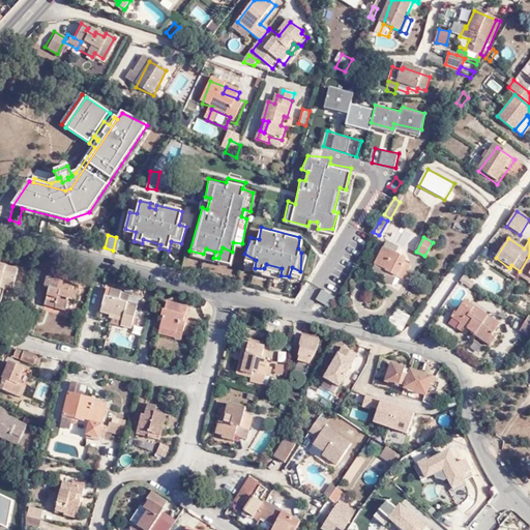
[(160,244),(143,239),(142,243),(142,246),(159,251),(159,248),(160,244)]
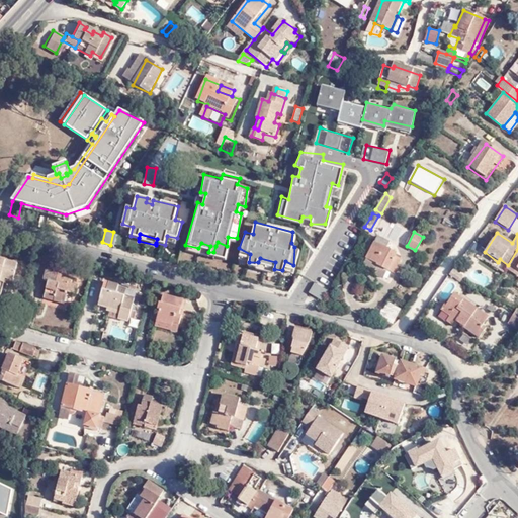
[(380,261),(377,263),(394,271),(400,258),(393,254),(394,251),(373,239),(365,254),(380,261)]
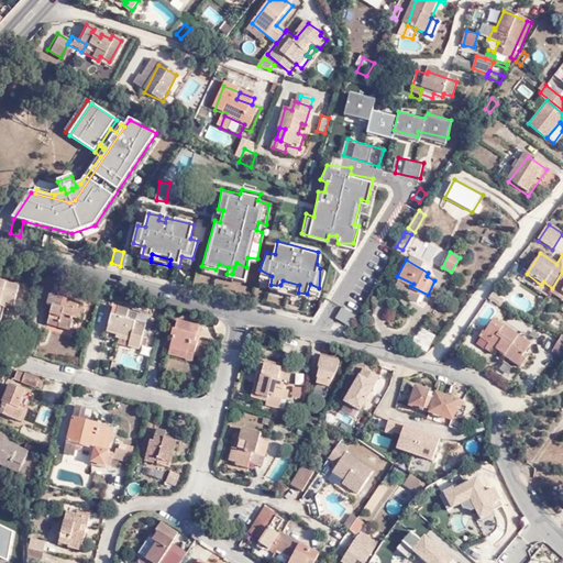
[(234,267),(250,273),(251,268),(246,267),(236,263),(234,267)]
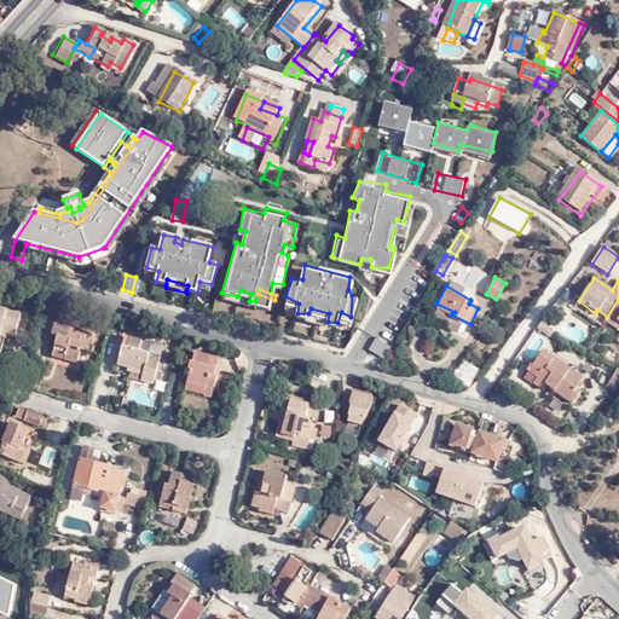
[(272,307),(275,300),(258,294),(255,301),(272,307)]
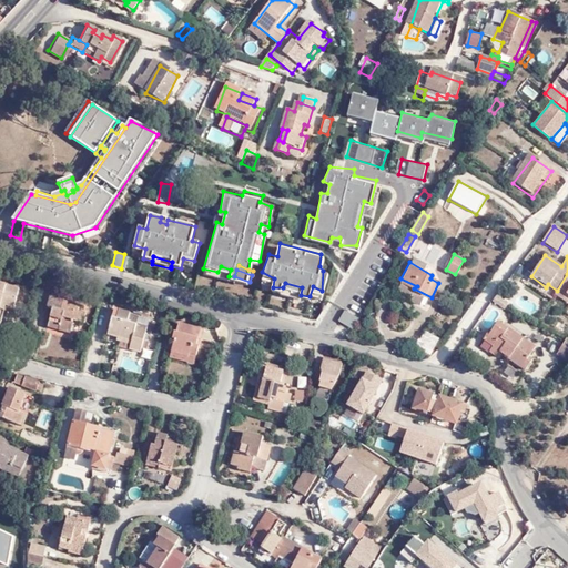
[(567,274),(557,291),(567,297),(567,274)]
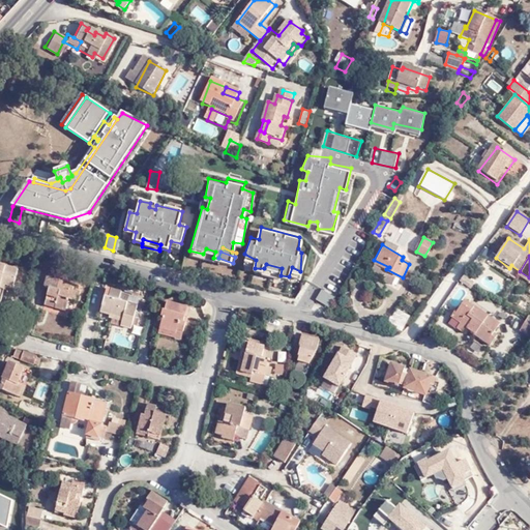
[(384,273),(386,269),(389,267),(374,260),(371,266),(384,273)]
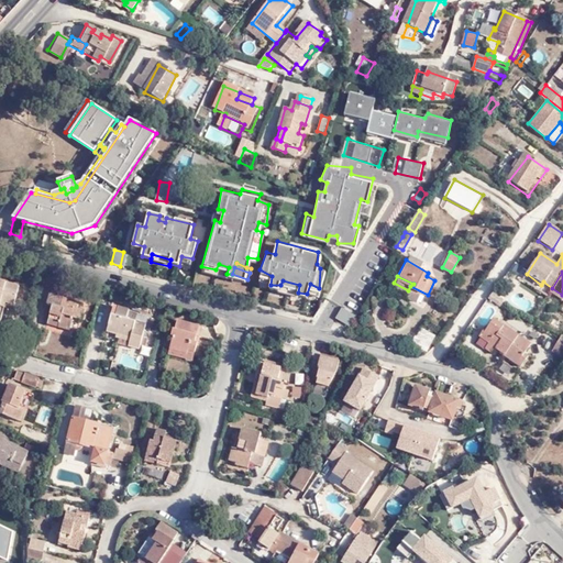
[(0,309),(2,310),(15,313),(21,291),(0,286),(0,309)]
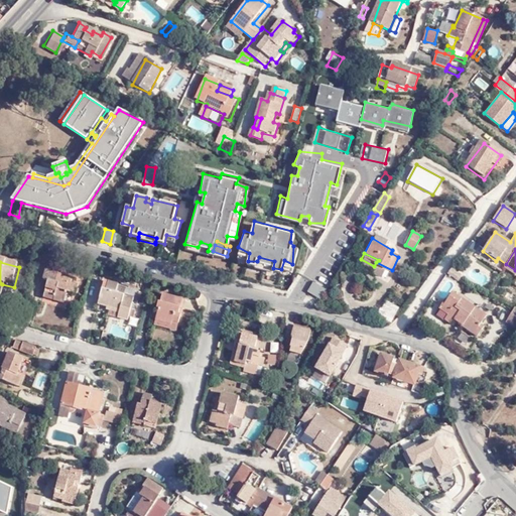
[(515,270),(506,264),(503,268),(515,276),(515,270)]
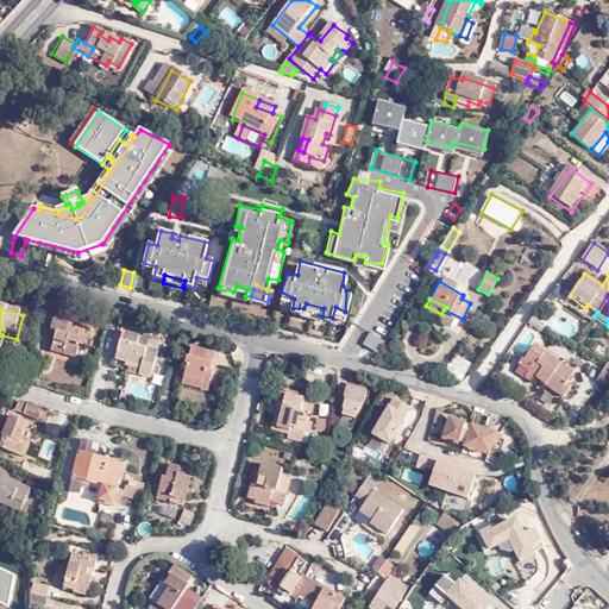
[(56,333),(54,345),(66,349),(63,355),(76,358),(80,343),(88,345),(92,334),(71,328),(74,318),(56,313),(51,332),(56,333)]
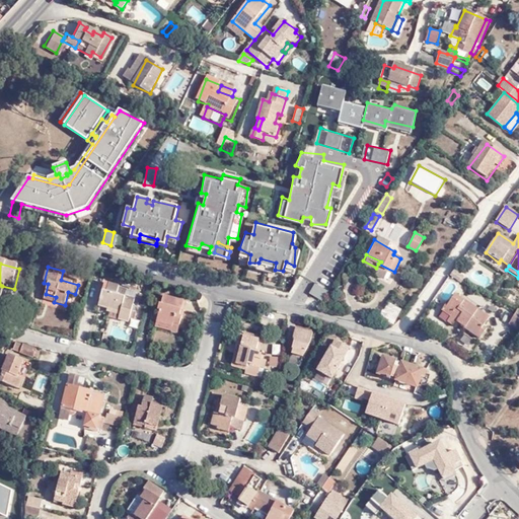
[(315,282),(309,293),(322,301),(328,290),(315,282)]
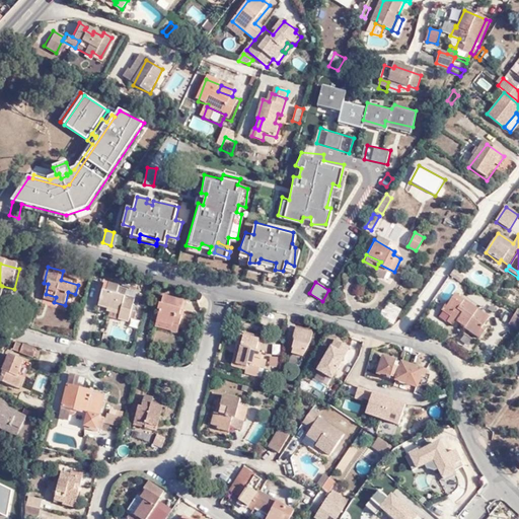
[(124,290),(103,286),(97,308),(119,313),(117,320),(128,321),(133,300),(123,297),(124,290)]
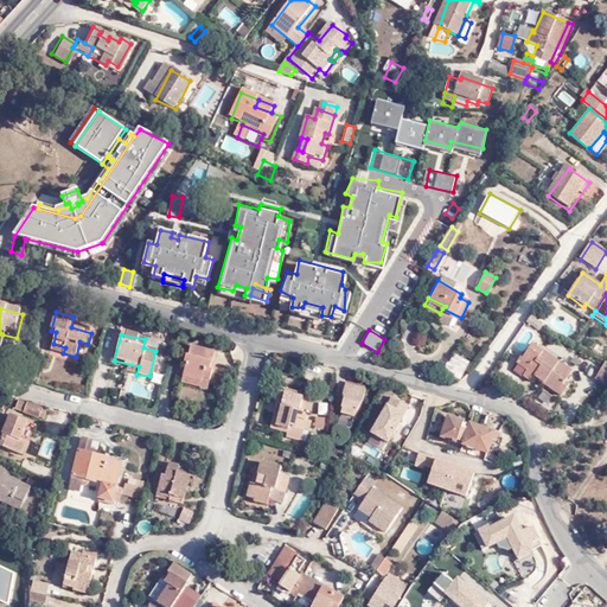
[(84,359),(88,344),(80,342),(76,357),(84,359)]
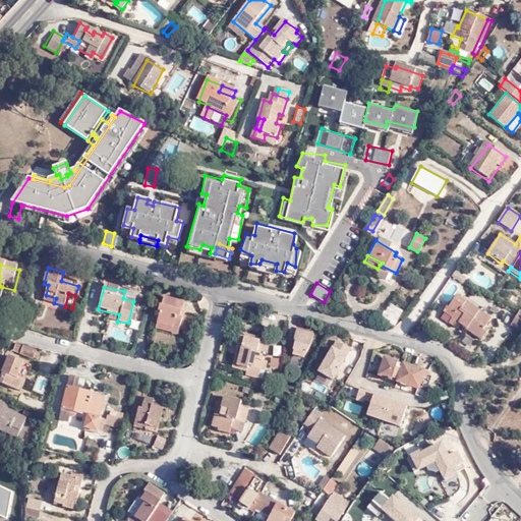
[(56,298),(46,295),(44,301),(54,303),(56,298)]
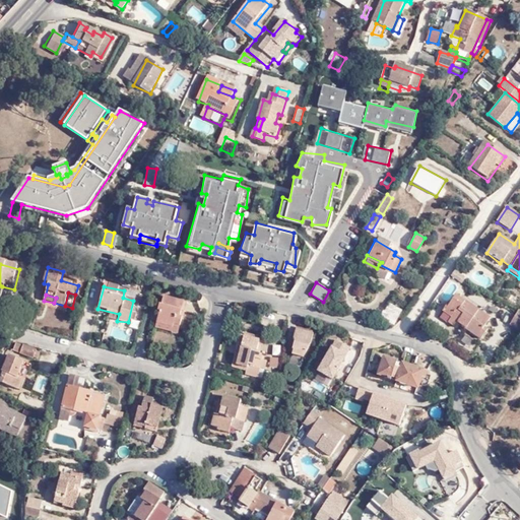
[(158,322),(181,328),(184,317),(180,316),(184,302),(165,297),(161,303),(159,303),(157,311),(160,312),(158,322)]
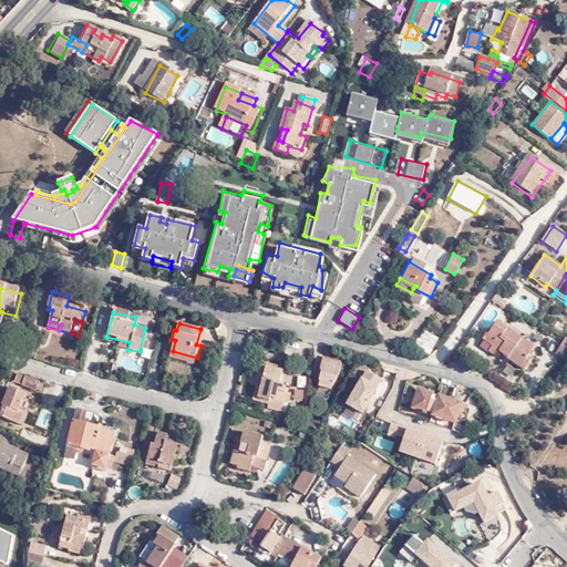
[(532,348),(492,326),(487,336),(483,333),(478,342),(491,348),(486,357),(496,363),(500,357),(523,370),(528,359),(527,358),(532,348)]
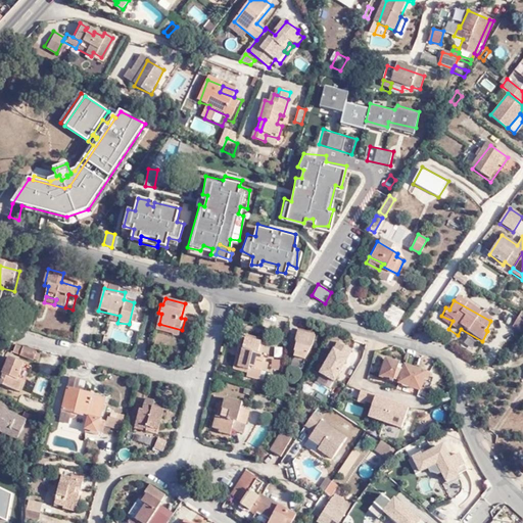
[(385,314),(397,322),(405,312),(392,303),(385,314)]
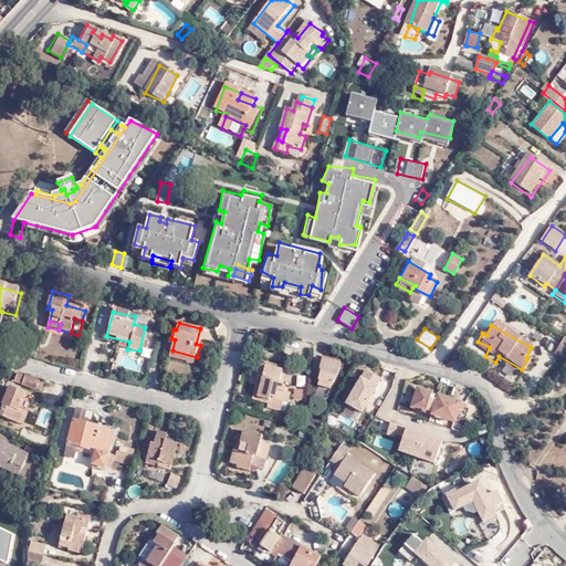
[(565,355),(565,339),(564,338),(553,353),(563,360),(565,355)]
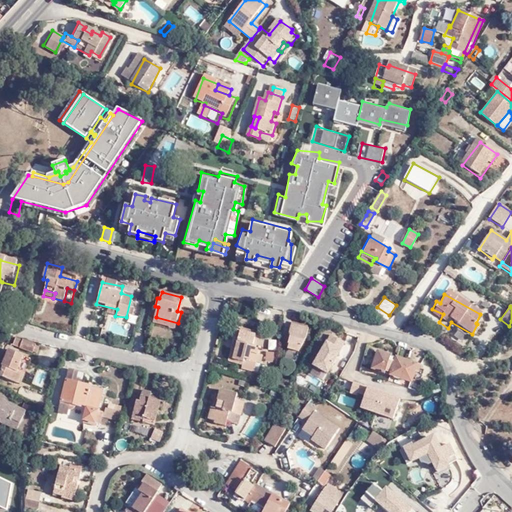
[(177,328),(178,323),(156,317),(155,322),(177,328)]
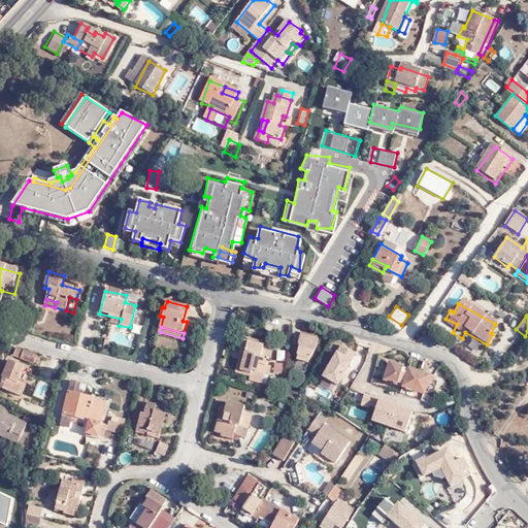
[(264,348),(267,336),(251,332),(243,362),(254,364),(252,371),(265,374),(267,365),(270,366),(273,357),(269,356),(271,350),(264,348)]
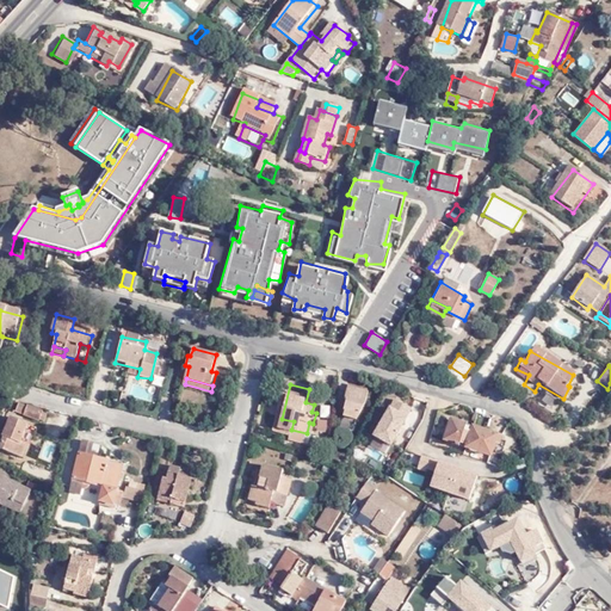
[(369,393),(349,387),(345,397),(349,399),(345,409),(346,409),(345,415),(357,420),(365,406),(369,393)]
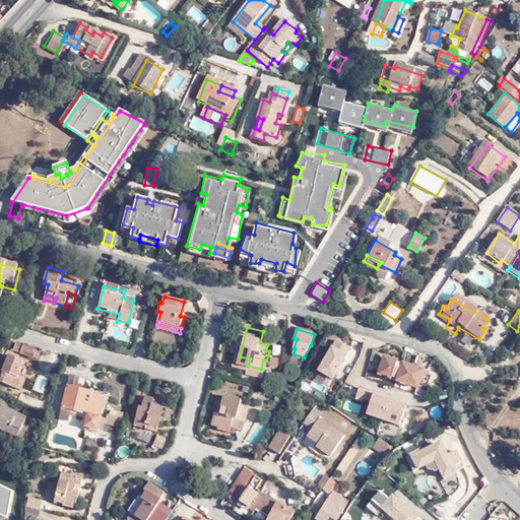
[(269,332),(263,331),(260,342),(267,344),(269,332)]
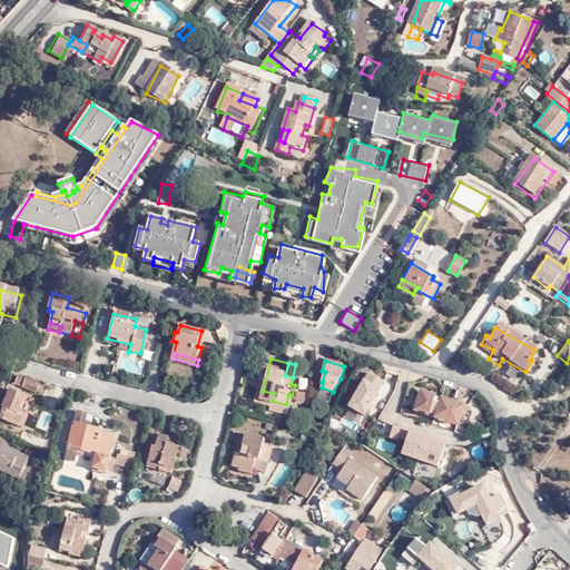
[(365,416),(385,381),(369,371),(349,406),(365,416)]
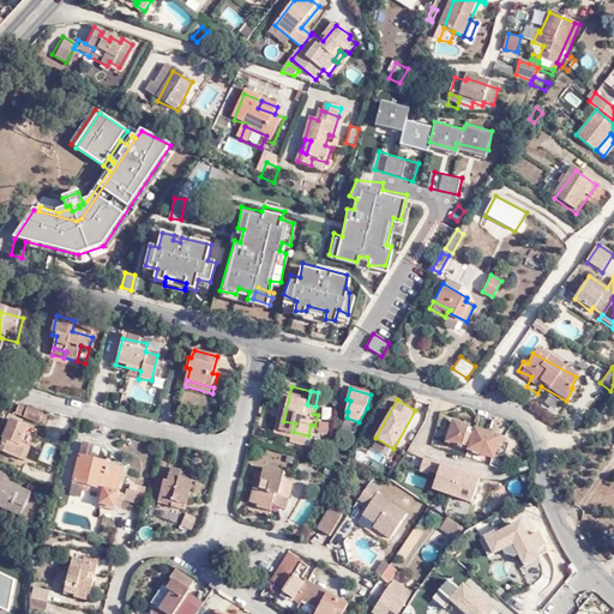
[(49,420),(26,409),(24,415),(20,414),(17,422),(25,425),(28,420),(40,426),(41,422),(47,425),(49,420)]
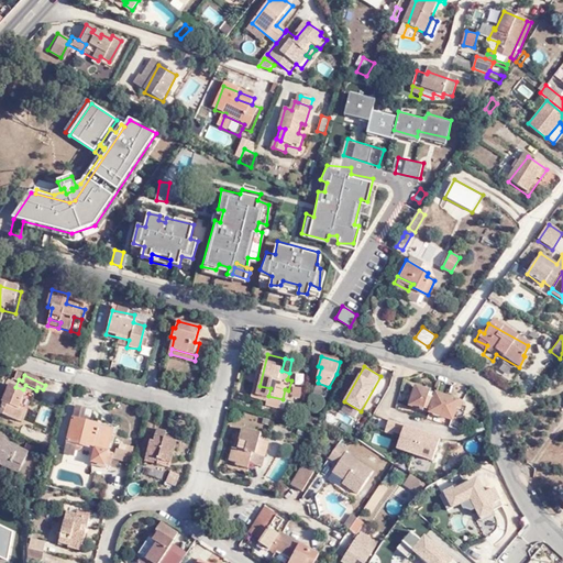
[(408,394),(410,386),(395,381),(393,389),(408,394)]
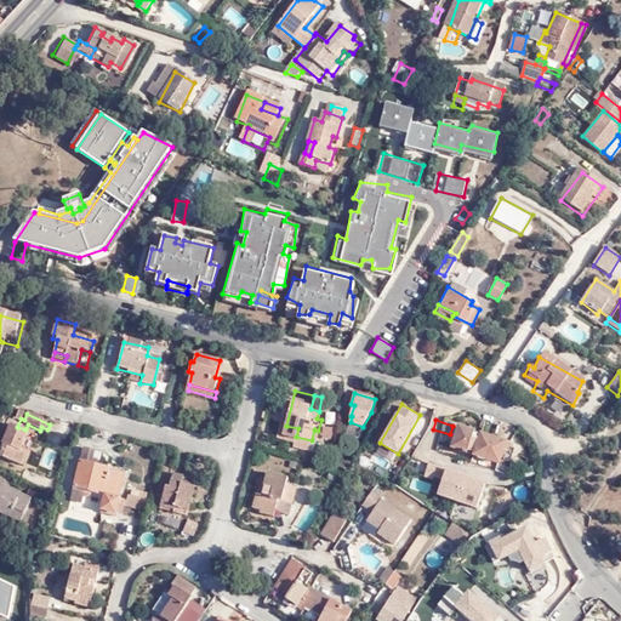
[(323,425),(322,438),(336,439),(337,426),(323,425)]
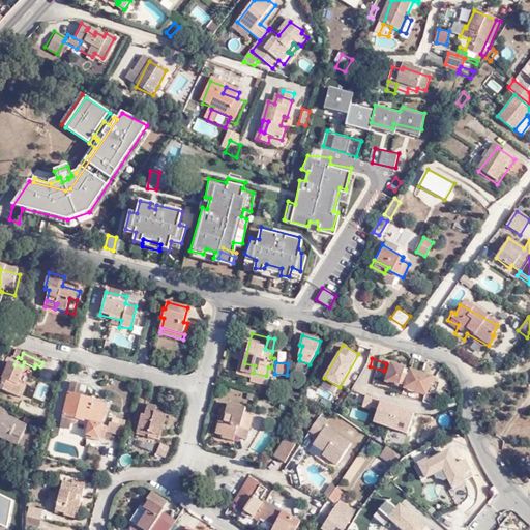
[(385,382),(394,385),(401,366),(392,364),(385,382)]
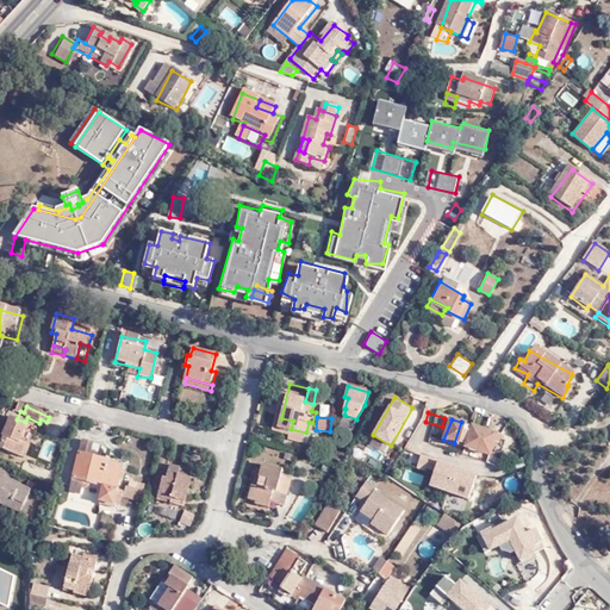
[(35,430),(14,422),(6,439),(5,439),(1,448),(4,449),(1,454),(29,464),(33,453),(26,450),(35,430)]
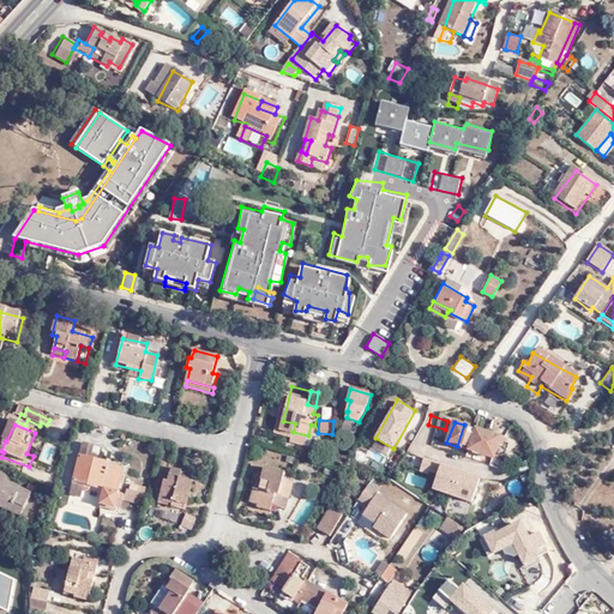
[(464,425),(457,446),(463,447),(469,426),(464,425)]
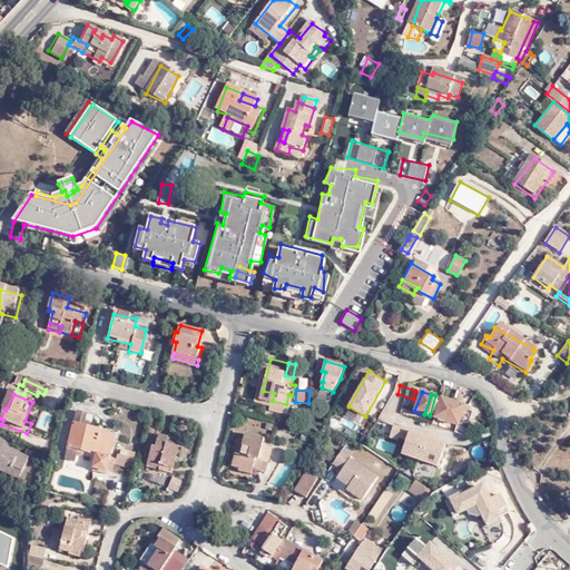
[(467,408),(440,399),(434,416),(460,424),(467,408)]
